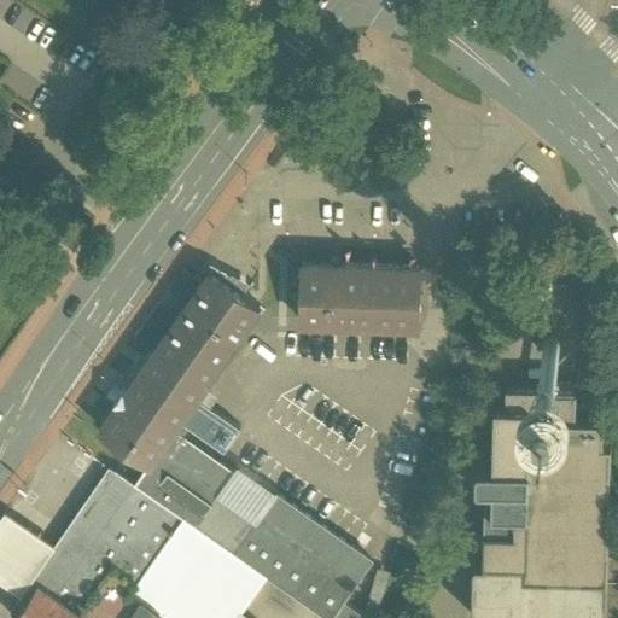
[(421,267),(302,262),(301,320),(420,325),(421,267)]
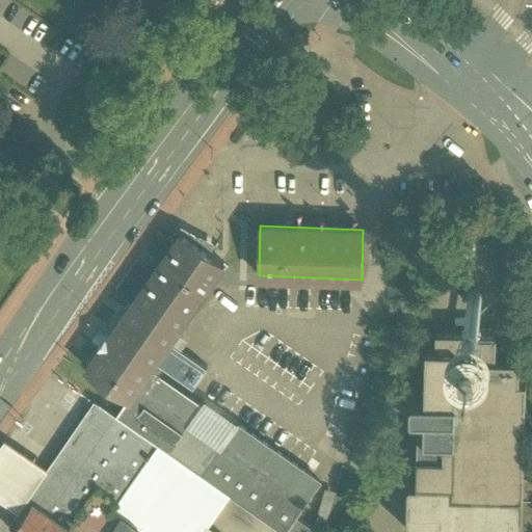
[(181,233),(109,336),(106,334),(99,345),(101,348),(86,369),(129,398),(129,399),(143,378),(223,262),(210,253),(181,233)]
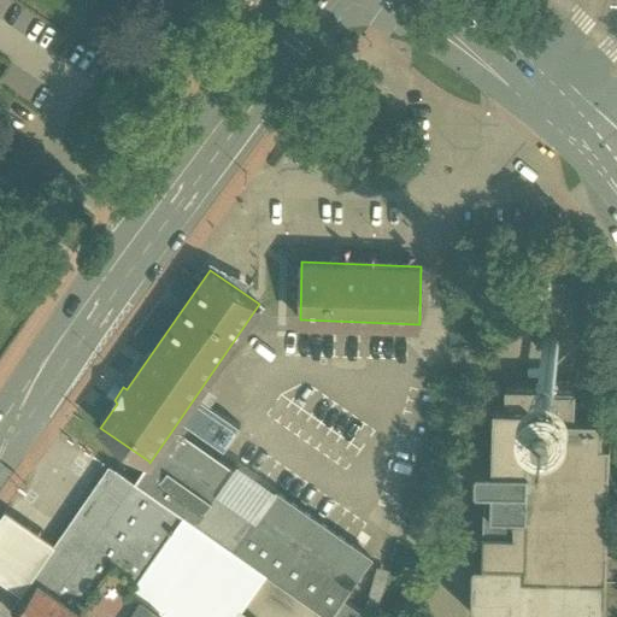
[(554,338),(551,336),(547,338),(545,339),(544,340),(536,340),(536,348),(544,350),(545,351),(546,352),(550,353),(552,353),(553,352),(556,352),(557,351),(558,348),(559,346),(559,345),(559,342),(558,340),(557,339),(554,338)]
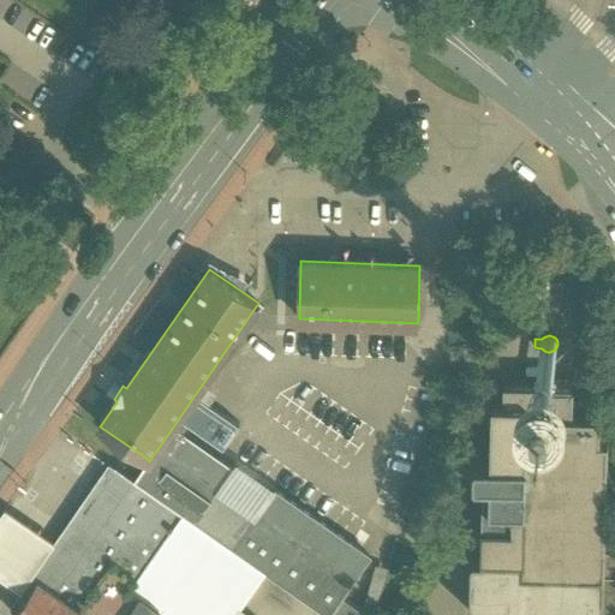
[(574,384),(503,383),(503,401),(493,401),(490,463),(476,463),(473,465),(473,482),(476,484),(491,484),(491,496),(483,496),(481,559),(481,560),(523,561),(521,573),(605,574),(607,549),(609,440),(602,440),(602,416),(573,415),(574,384)]
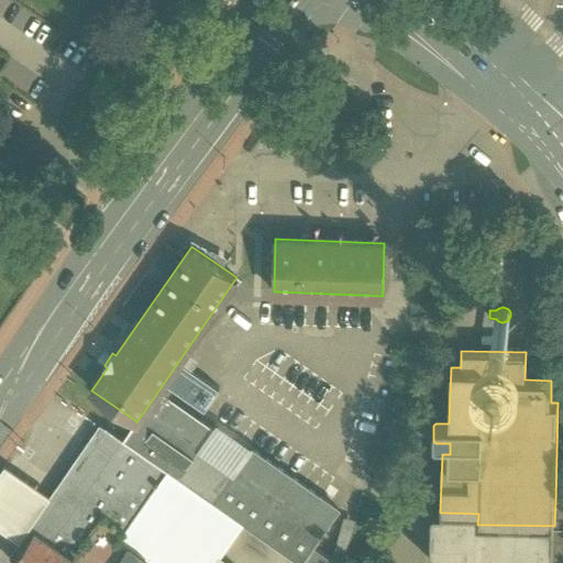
[(194,368),(187,376),(191,379),(183,392),(206,407),(220,387),(194,368)]
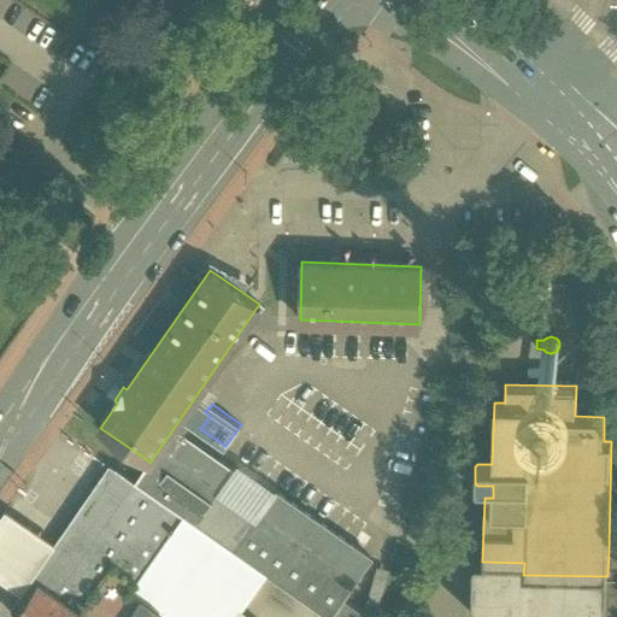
[(235,469),(188,436),(180,448),(166,439),(150,463),(150,462),(135,482),(197,524),(219,493),(235,469)]
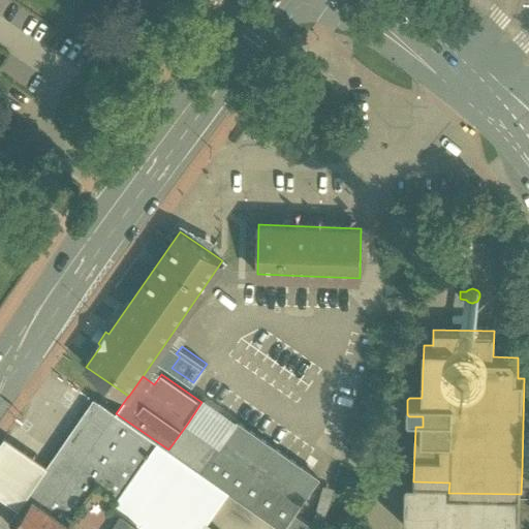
[(116,413),(95,399),(47,468),(17,510),(9,522),(11,528),(132,528),(137,523),(146,528),(203,528),(207,524),(228,492),(168,449),(116,413)]
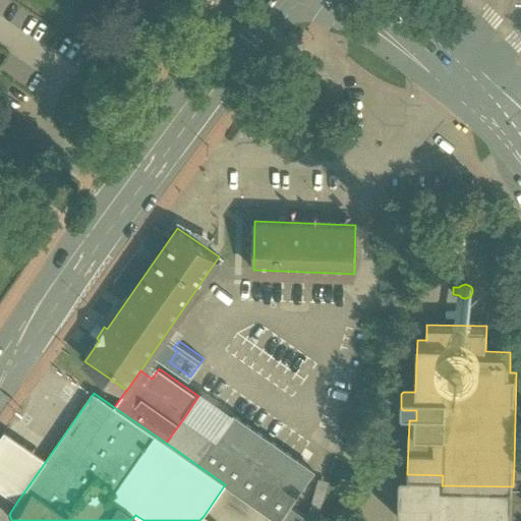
[(185,416),(217,439),(225,427),(230,420),(193,397),(185,416)]
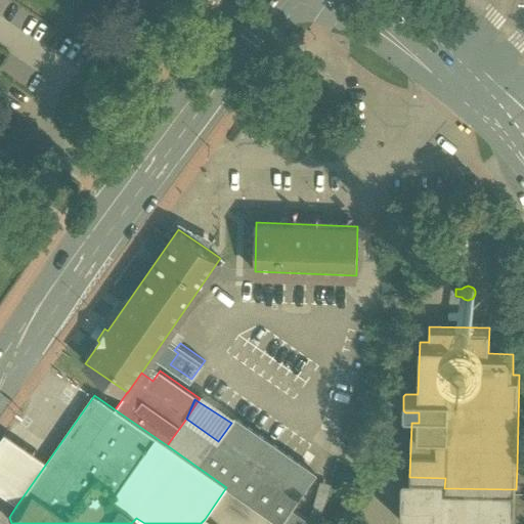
[(306,470),(233,419),(231,423),(226,430),(218,441),(186,419),(167,445),(226,487),(278,523),(280,523),(291,509),(314,475),(306,470)]
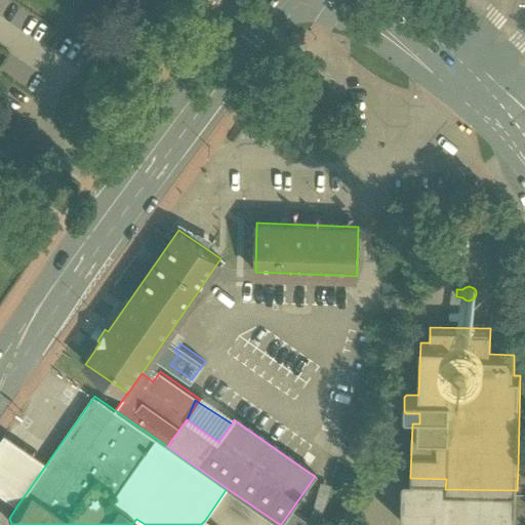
[(0,495),(16,507),(46,465),(25,449),(5,436),(0,443),(0,495)]
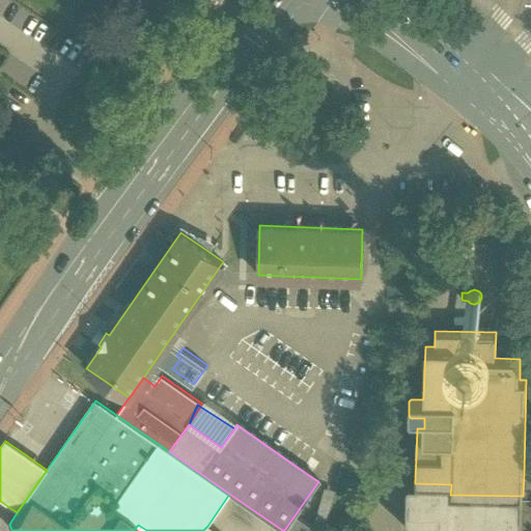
[(523,496),(450,495),(451,484),(415,483),(415,482),(409,482),(407,484),(406,530),(407,530),(530,530),(530,495),(523,496)]
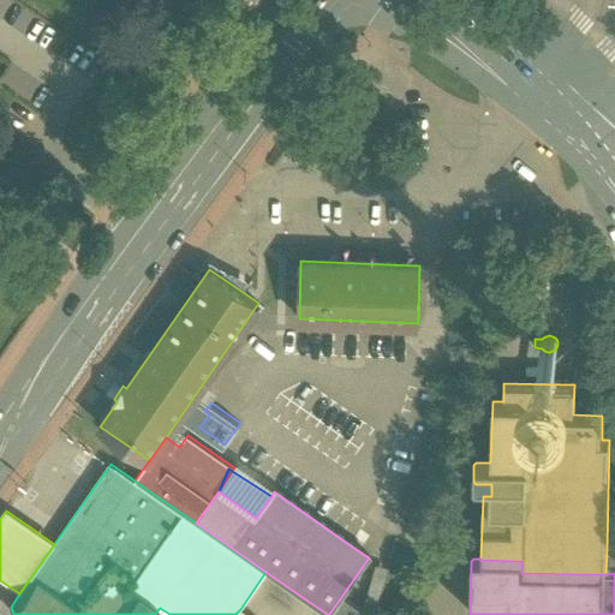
[(366,614),(341,597),(329,614),(366,614)]
